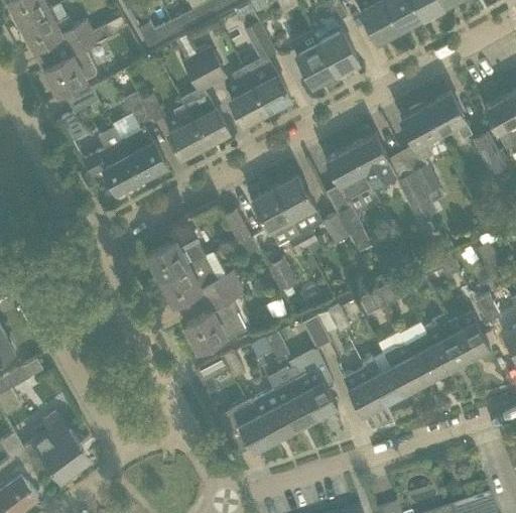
[(8,0),(21,24),(48,10),(42,0),(8,0)]
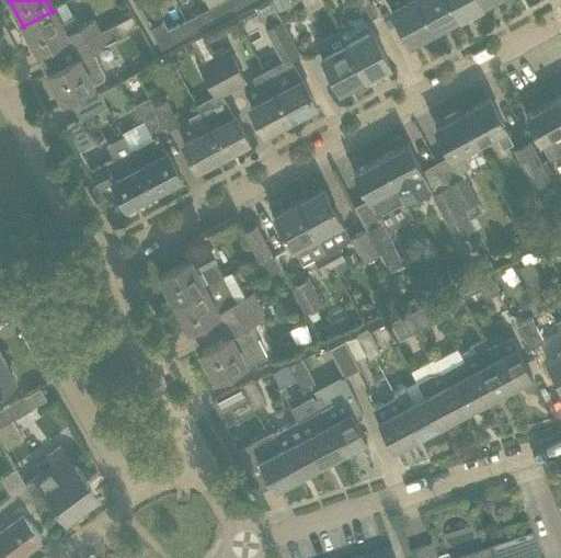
[(204,0),(203,0),(209,10),(215,22),(238,9),(232,0),(204,0)]
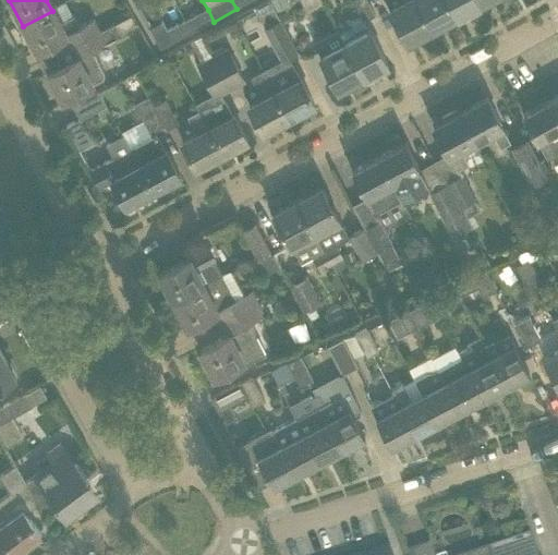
[(231,0),(237,9),(253,0),(231,0)]
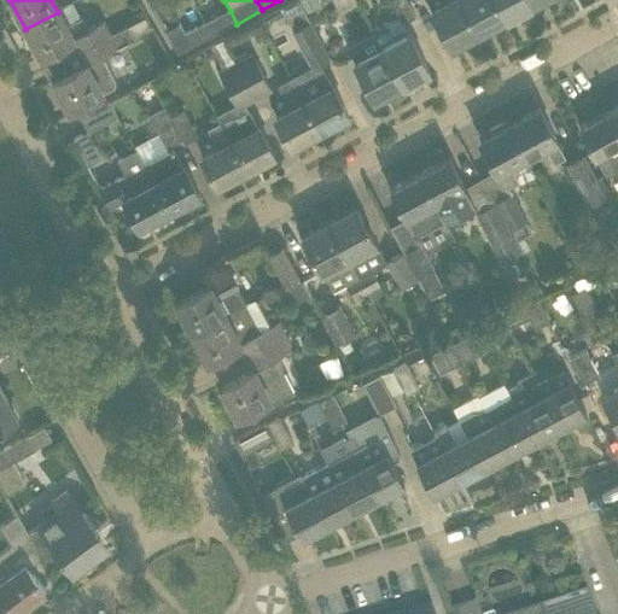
[(404,0),(396,0),(391,3),(403,27),(415,19),(404,0)]
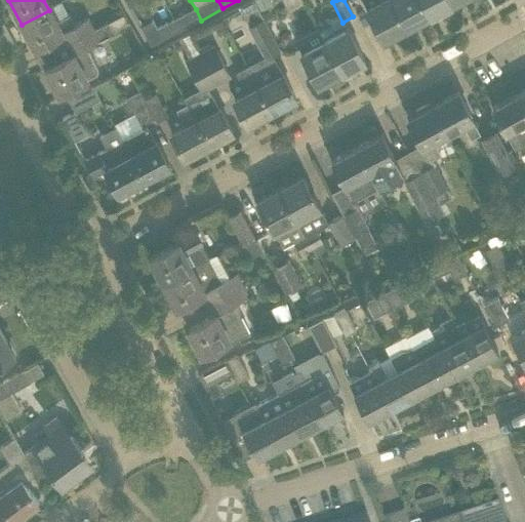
[(406,30),(390,0),(361,0),(366,9),(365,10),(382,43),(406,30)]
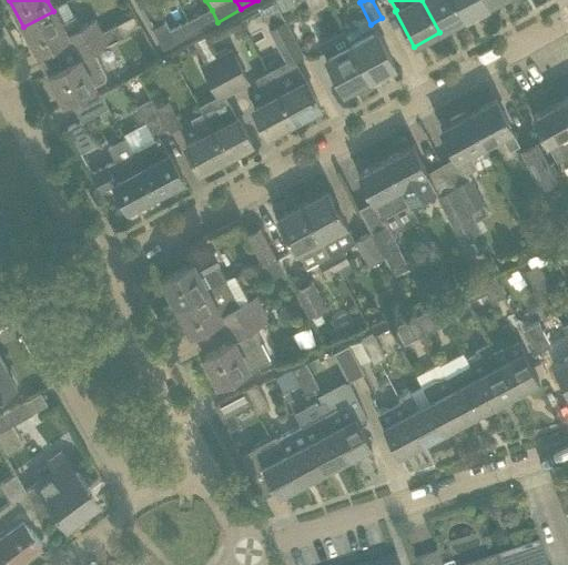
[(422,0),(439,32),(464,20),(453,0),(422,0)]
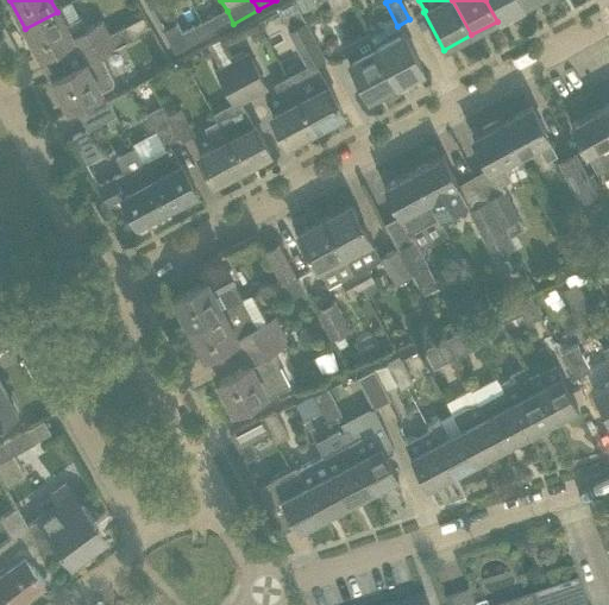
[(520,0),(485,0),(497,21),(523,7),(520,0)]
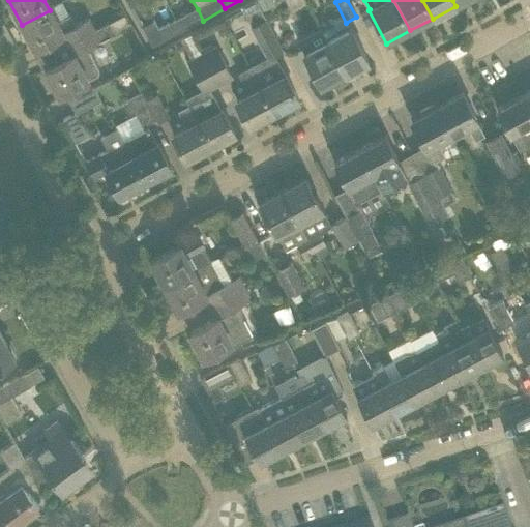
[(256,2),(241,9),(252,28),(249,28),(267,59),(267,60),(273,56),(283,52),(278,45),(261,12),(256,2)]
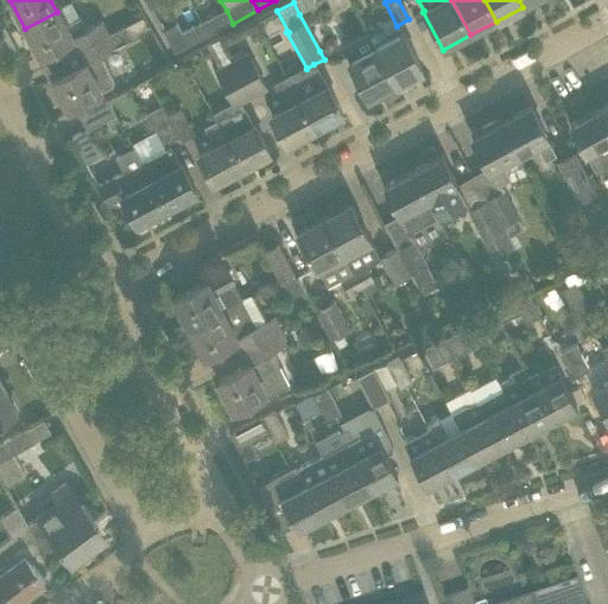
[(202,24),(209,36),(233,24),(227,11),(215,18),(208,5),(197,11),(204,24),(202,24)]
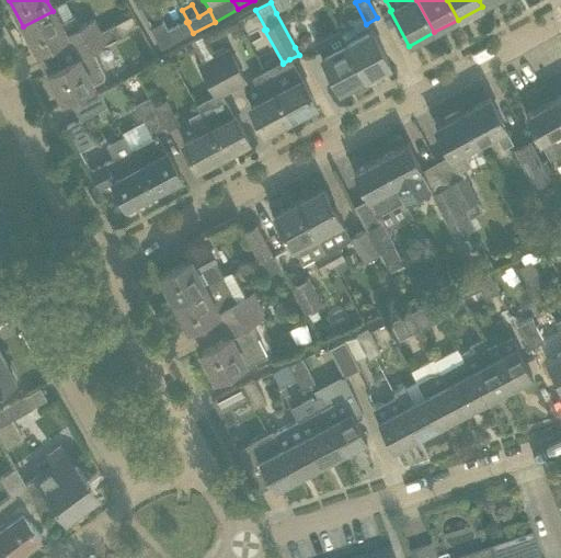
[(65,37),(71,48),(100,33),(93,20),(79,27),(73,16),(59,24),(53,11),(23,26),(36,52),(65,37)]
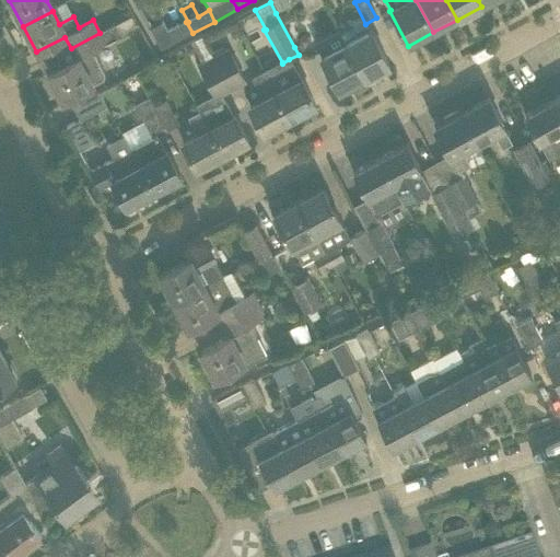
[(92,85),(103,80),(104,76),(97,61),(92,53),(115,42),(123,37),(121,35),(137,27),(131,16),(100,33),(71,48),(78,59),(48,74),(62,102),(92,85)]
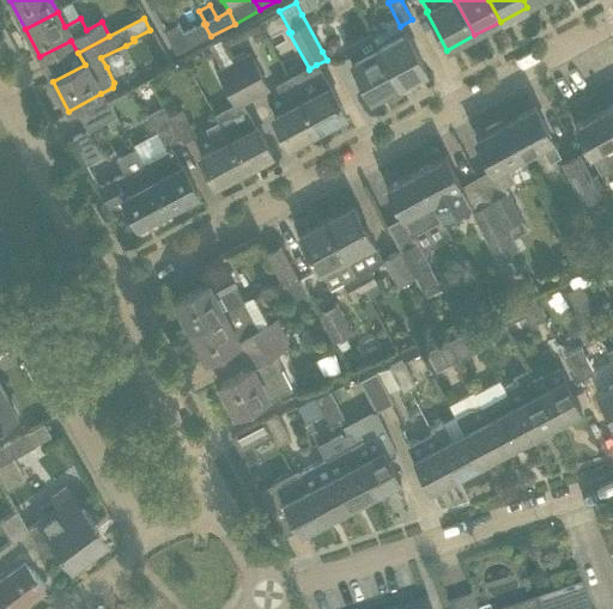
[(176,55),(211,36),(204,24),(183,36),(178,26),(164,34),(176,55)]
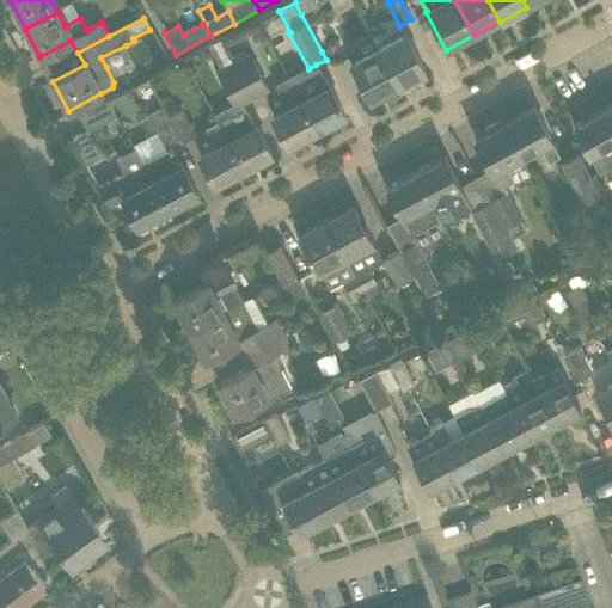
[(397,87),(424,72),(405,36),(378,50),(397,87)]
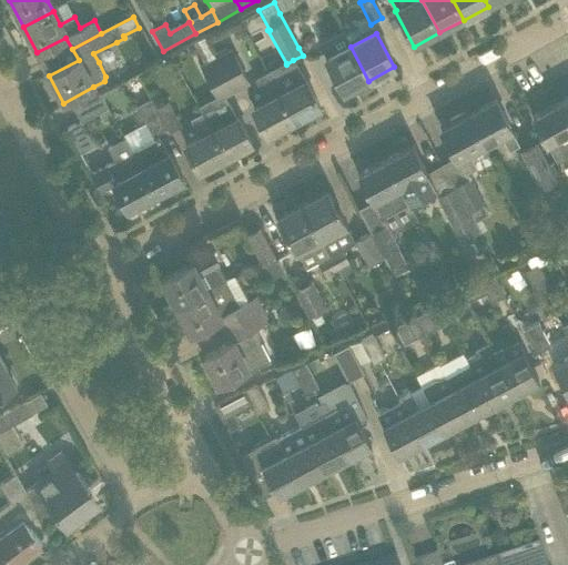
[(235,94),(214,56),(205,39),(193,46),(204,67),(201,69),(220,102),(235,94)]
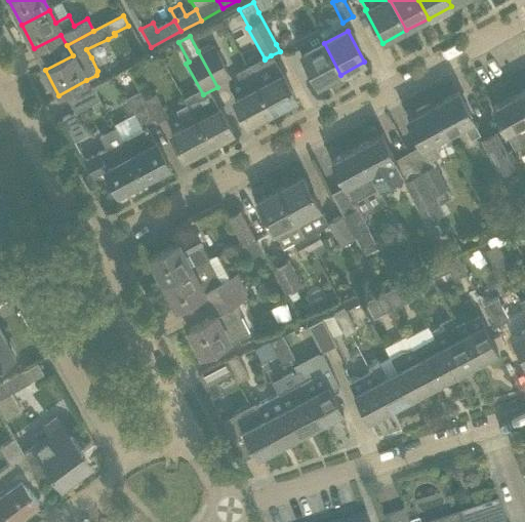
[(318,87),(340,75),(324,43),(300,55),(318,87)]
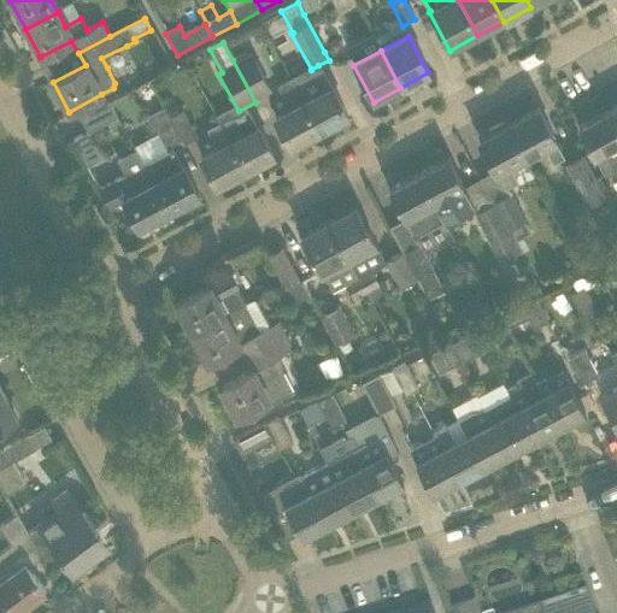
[(235,64),(256,102),(269,94),(250,58),(247,59),(246,57),(235,64)]
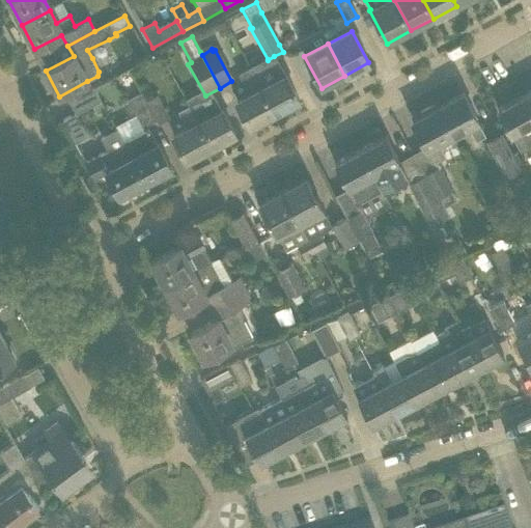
[(260,121),(274,114),(259,86),(250,68),(238,76),(249,96),(236,103),(242,113),(244,116),(252,132),(262,126),(260,121)]
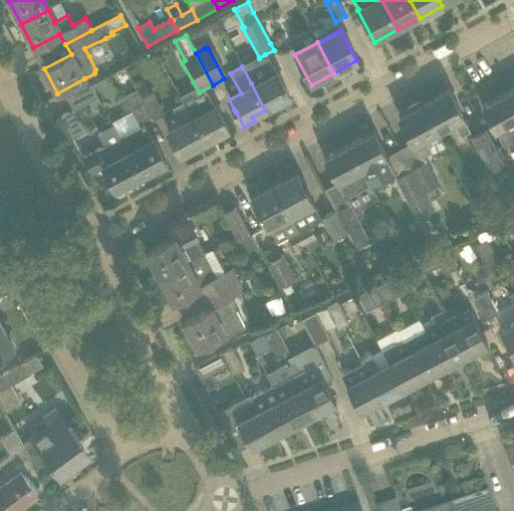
[(282,83),(281,83),(276,73),(263,80),(261,78),(251,83),(265,110),(288,97),(288,98),(289,97),(283,87),(284,87),(282,83)]
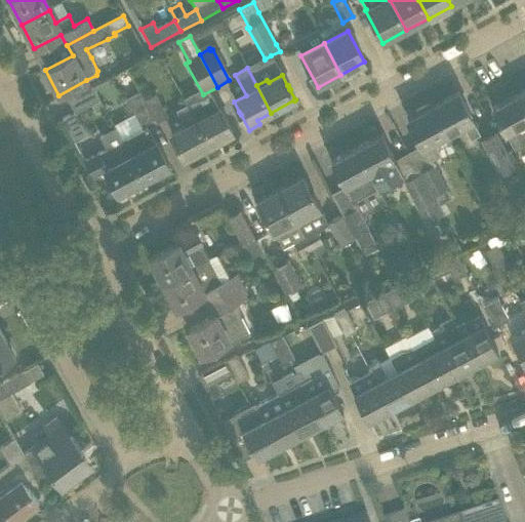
[(99,101),(92,87),(68,101),(75,114),(99,101)]
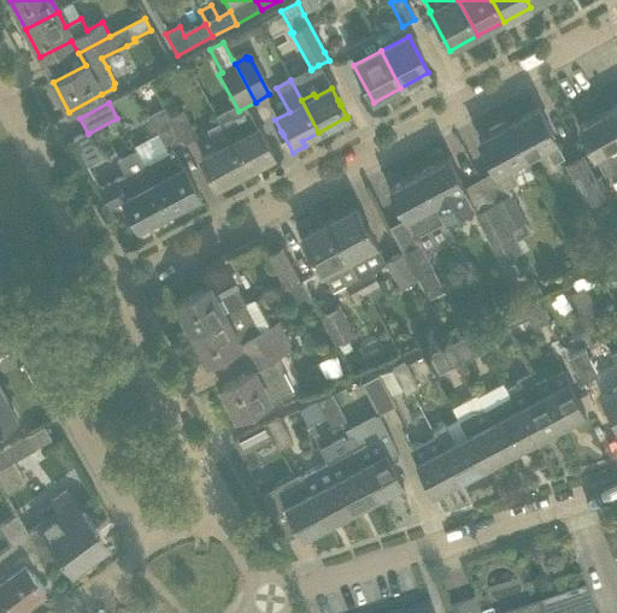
[(166,149),(181,141),(170,119),(164,108),(148,118),(166,149)]
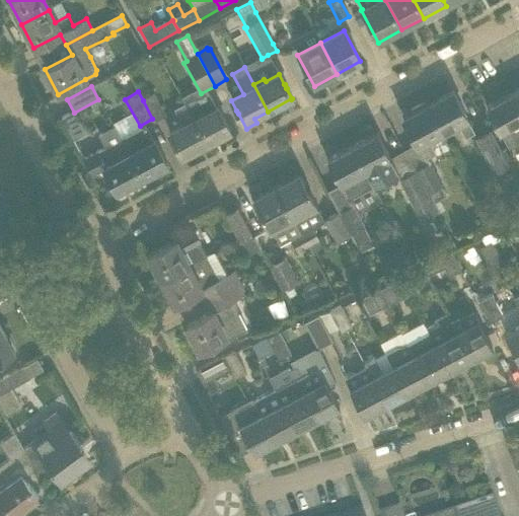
[(452,93),(428,106),(442,133),(456,125),(464,140),(474,134),(452,93)]
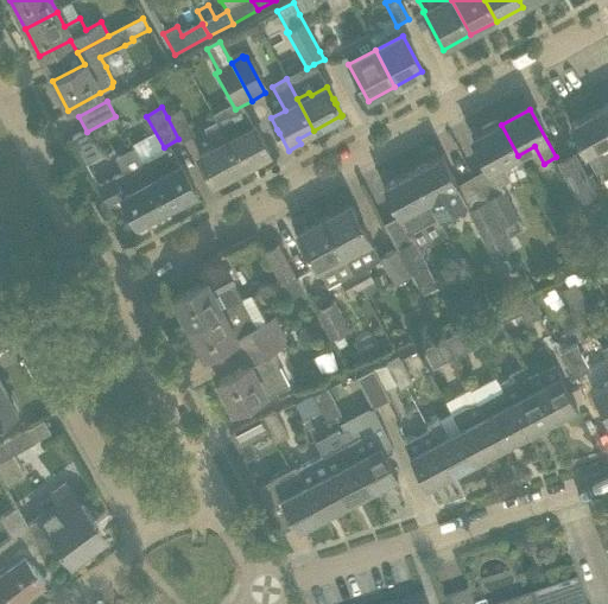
[(168,118),(178,139),(182,145),(195,138),(179,110),(168,118)]
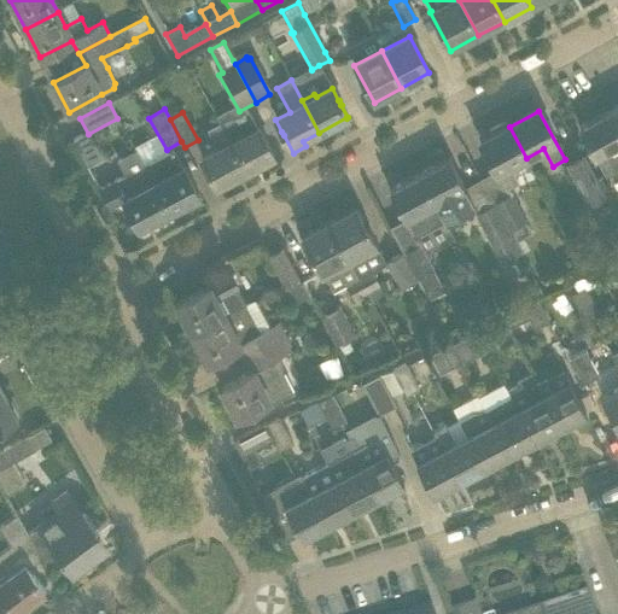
[(605,176),(617,169),(617,129),(608,112),(581,128),(581,127),(578,128),(595,159),(605,176)]
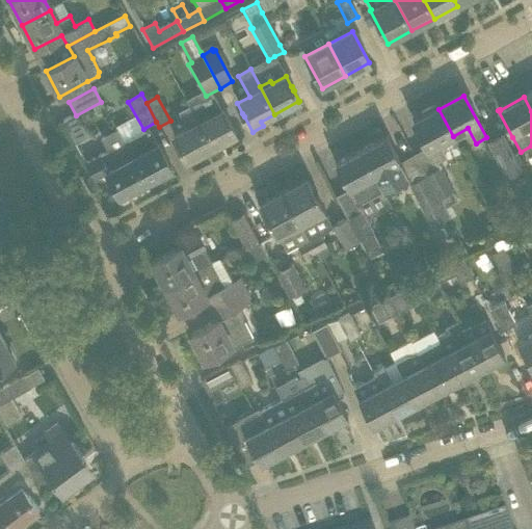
[(221,111),(216,103),(204,110),(198,101),(188,107),(211,148),(234,135),(235,136),(236,135),(222,110),(221,111)]
